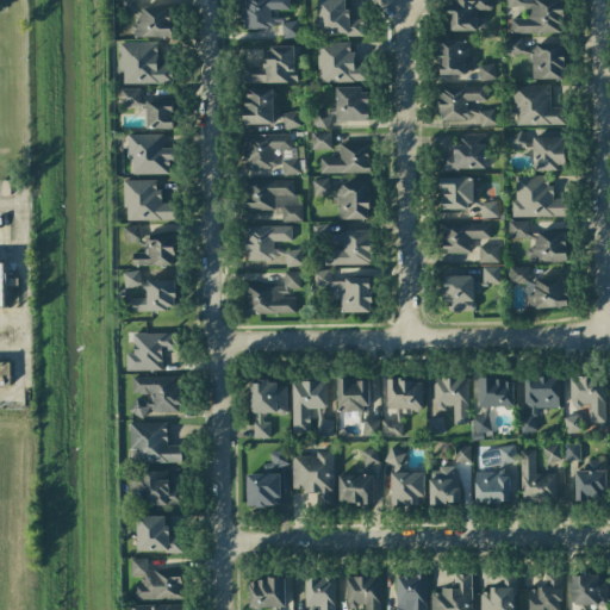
[(288,10),(288,0),(241,0),(242,29),(281,27),(281,38),(298,37),(298,22),(284,22),(284,17),(271,18),(271,10),(288,10)]
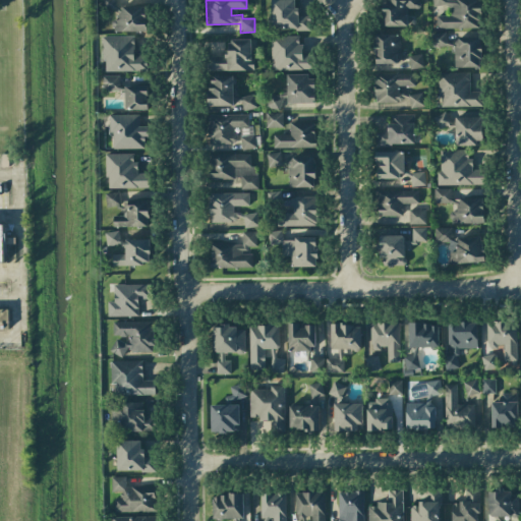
[(271,0),(271,30),(309,31),(309,16),(296,16),(296,0),(271,0)]
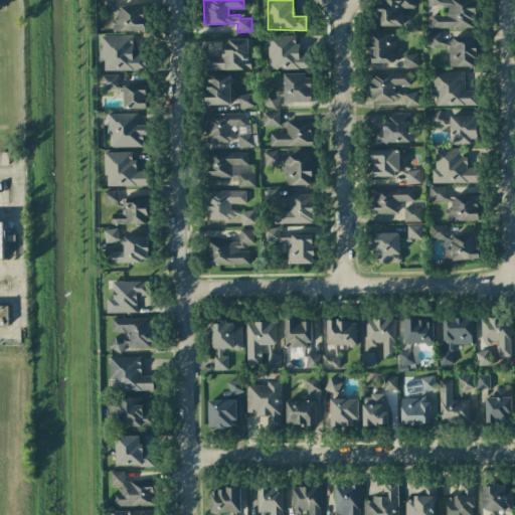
[(378,0),(379,26),(402,26),(402,8),(414,8),(413,0),(378,0)]
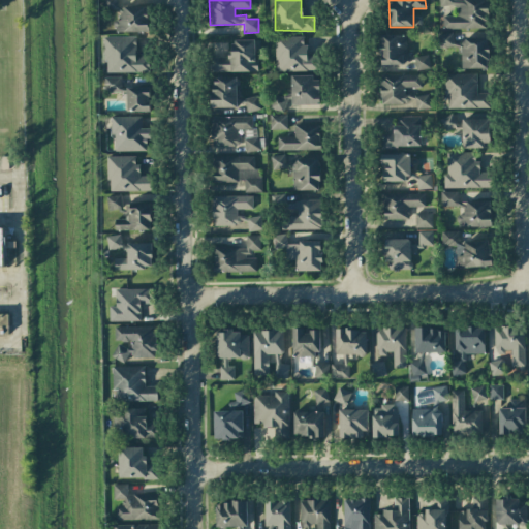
[(489,28),(488,0),(438,0),(438,7),(457,6),(458,16),(443,17),(443,29),(489,28)]
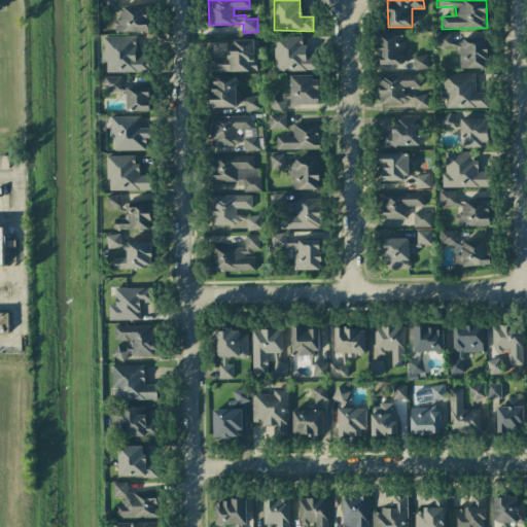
[(148,32),(147,6),(121,7),(121,20),(114,20),(114,32),(148,32)]
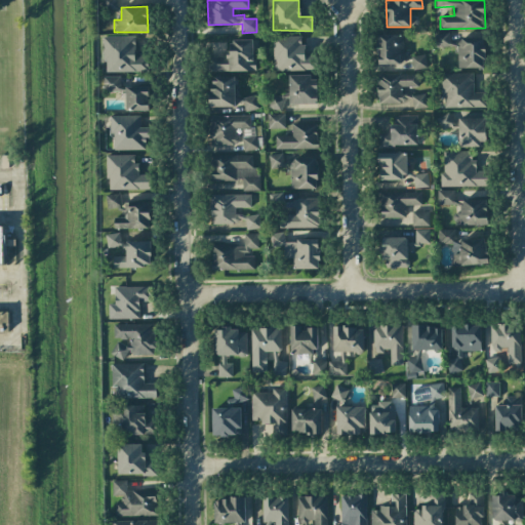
[(436,34),(436,47),(449,47),(449,34),(436,34)]
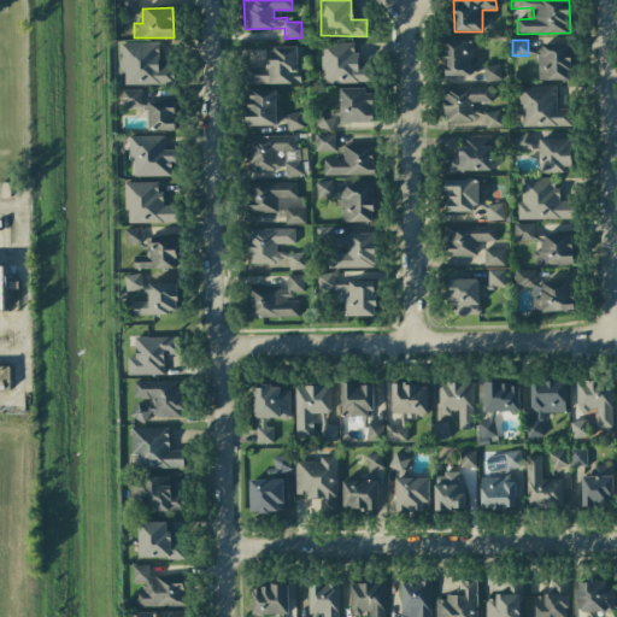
[(475,41),(444,41),(442,77),(470,77),(475,77),(475,41)]
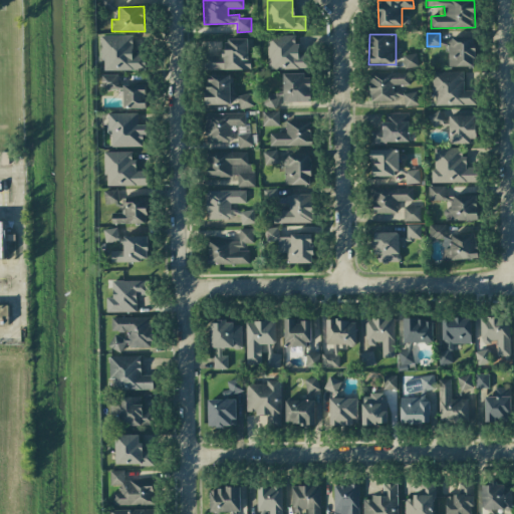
[(267,69),(308,69),(308,54),(298,54),(299,43),(294,43),(294,35),(268,35),(267,69)]
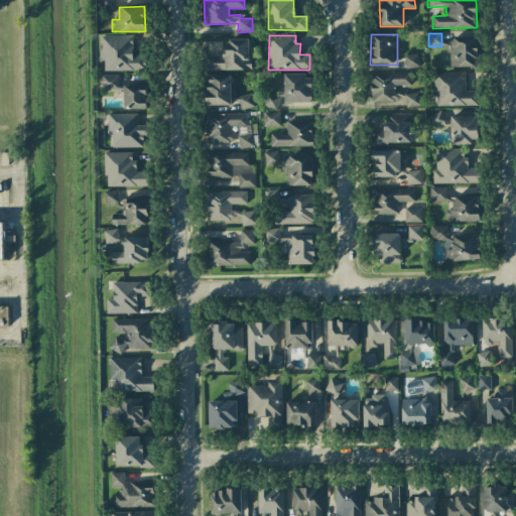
[(102,72),(145,71),(145,55),(133,55),(132,36),(102,36),(102,72)]
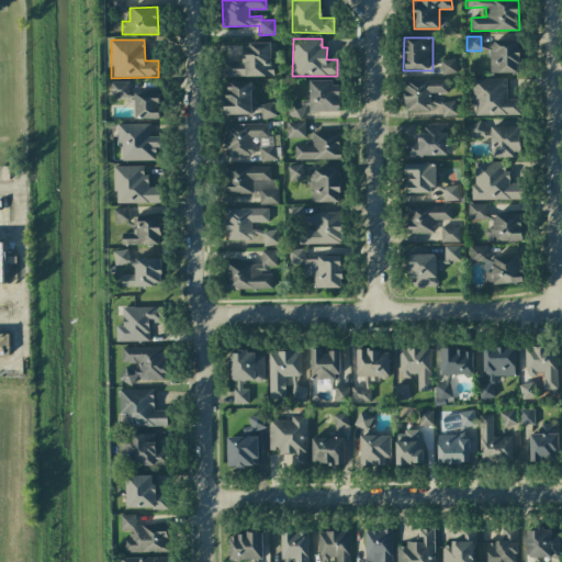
[(518,74),(519,42),(491,41),(490,72),(518,74)]
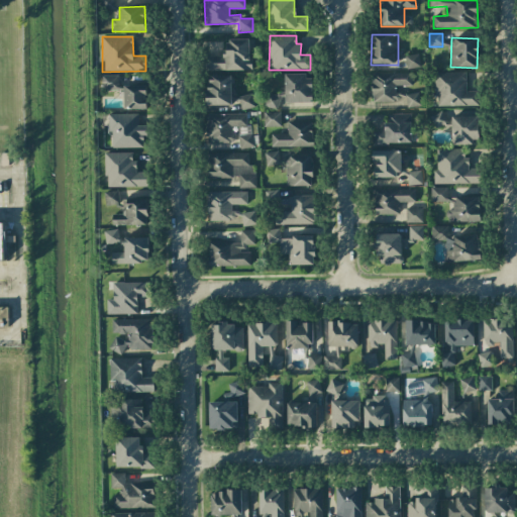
[(225,56),(206,56),(206,71),(250,70),(250,39),(225,39),(225,56)]
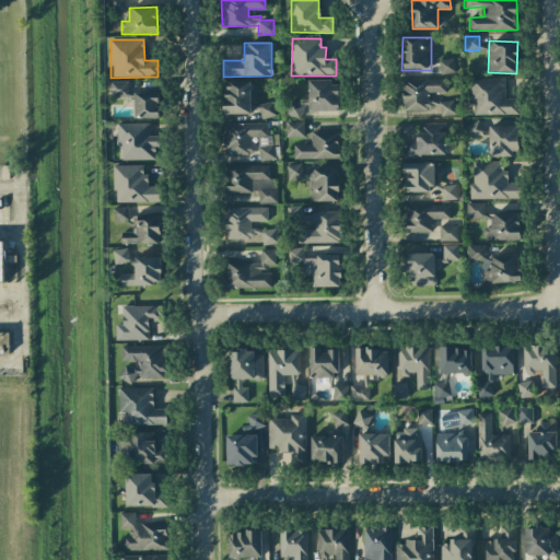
[(455,72),(453,58),(439,60),(441,74),(455,72)]
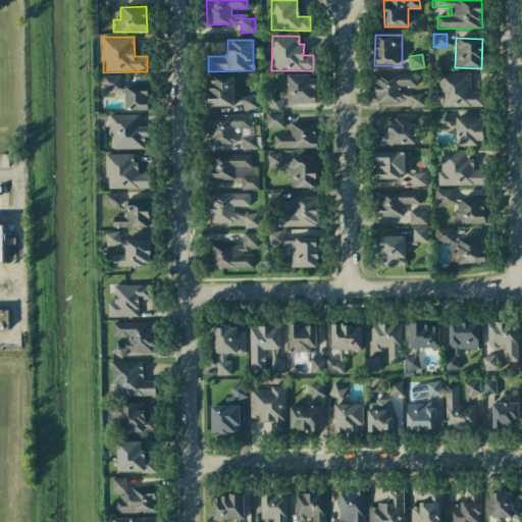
[(440,107),(483,106),(483,92),(470,93),(470,72),(439,73),(440,107)]
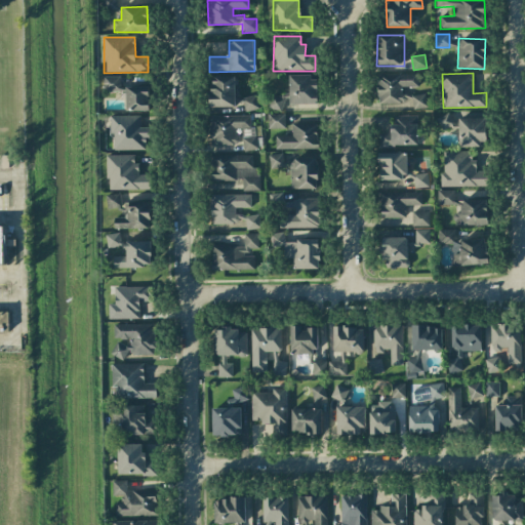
[(377,105),(412,104),(412,94),(402,94),(402,87),(418,87),(418,74),(376,75),(377,105)]
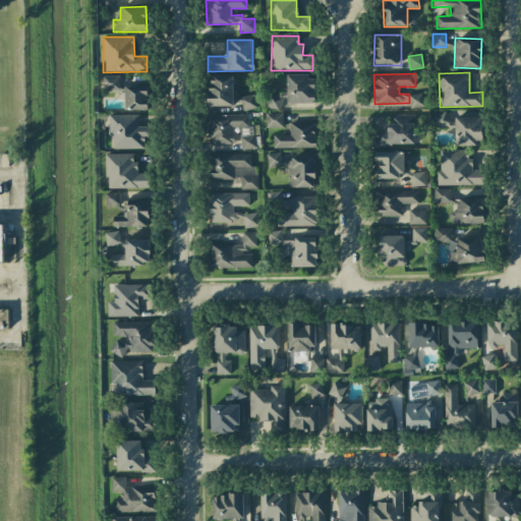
[(119,75),(102,75),(103,91),(120,91),(119,75)]
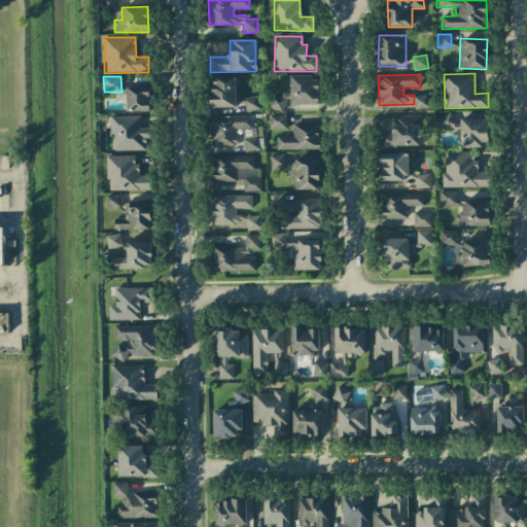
[(290,105),(319,104),(318,76),(290,77),(290,105)]
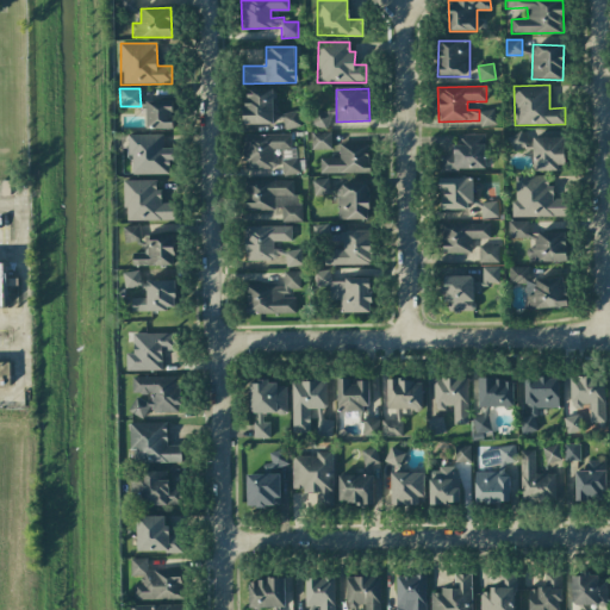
[(273,89),(243,89),(244,128),(299,125),(299,112),(273,113),(273,89)]
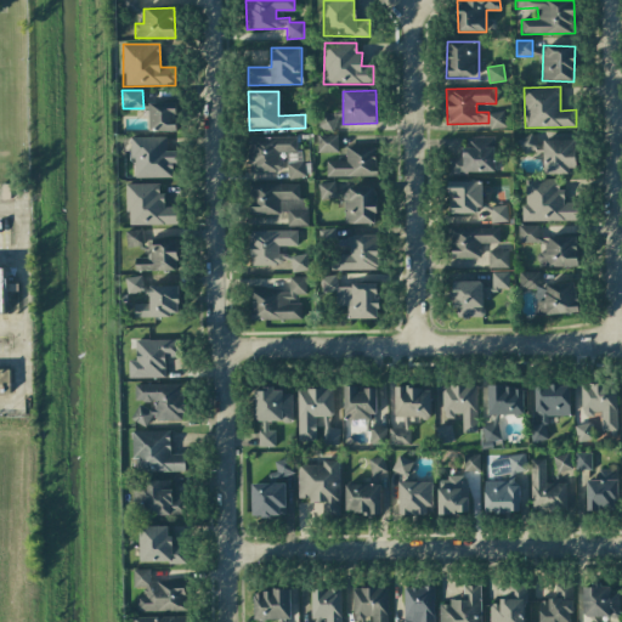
[(176,131),(177,103),(150,102),(150,131),(176,131)]
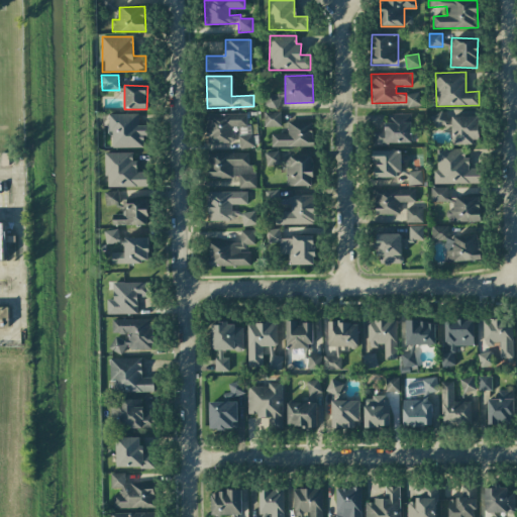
[(282,95),(268,91),(264,106),(278,110),(282,95)]
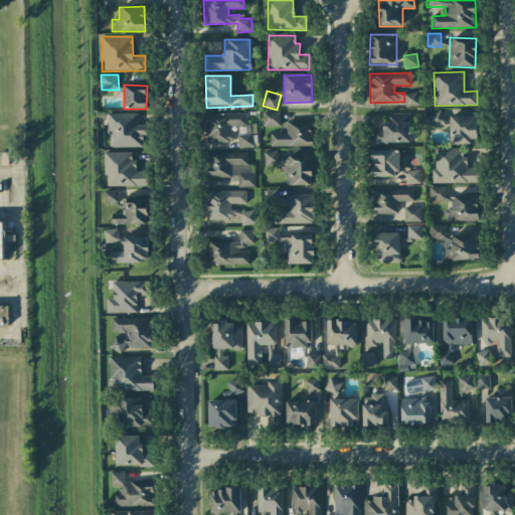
[(419,106),(417,93),(404,94),(406,108),(419,106)]
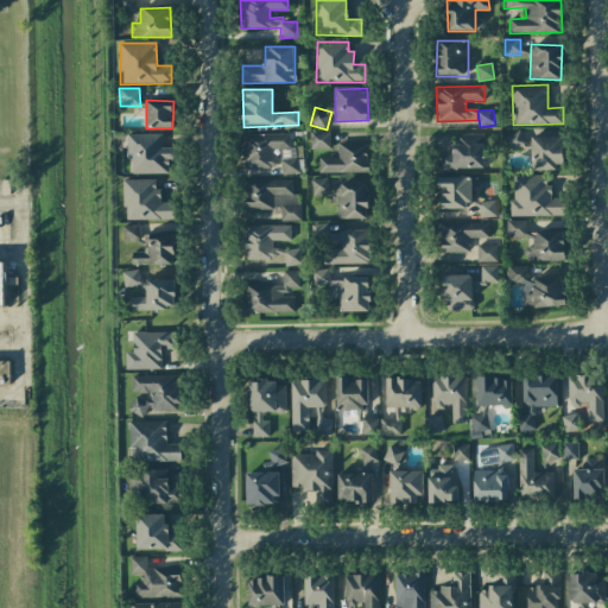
[(511,151),(526,144),(520,131),(505,138),(511,151)]
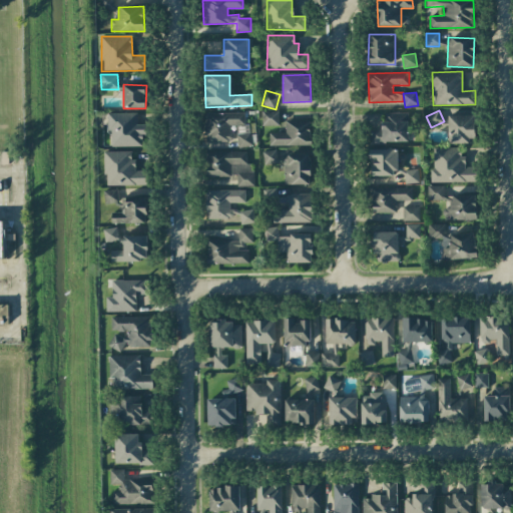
[(136,112),(108,113),(109,146),(142,146),(142,136),(145,135),(145,124),(137,124),(136,112)]
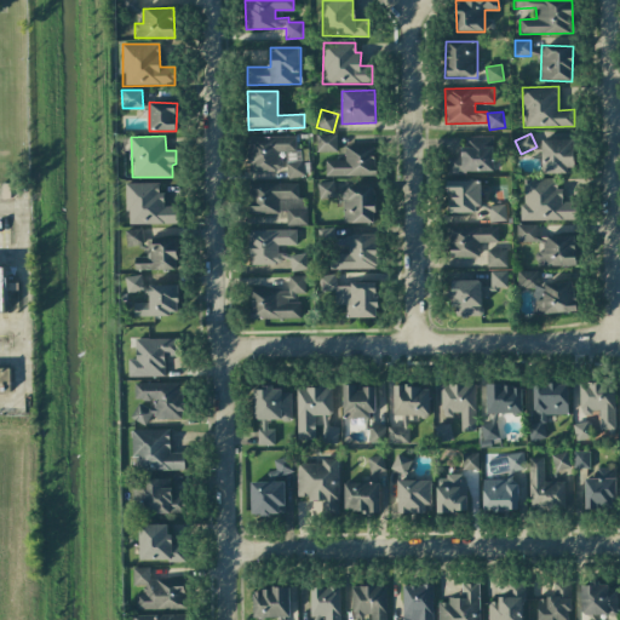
[(248,137),(248,172),(280,172),(280,154),(286,154),(286,177),(303,177),(303,150),(296,150),(296,136),(248,137)]
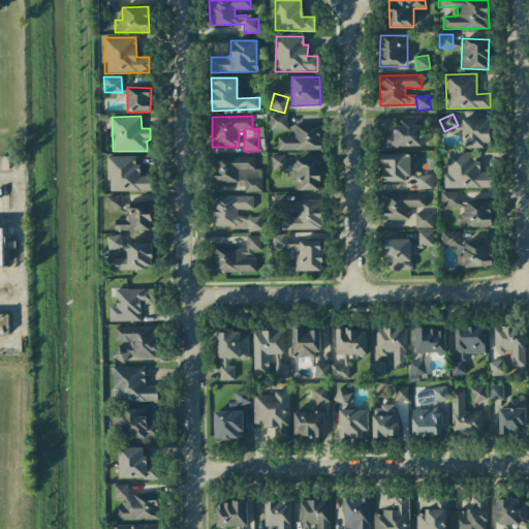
[(397,117),(397,126),(393,126),(394,134),(381,134),(381,148),(422,147),(421,116),(397,117)]
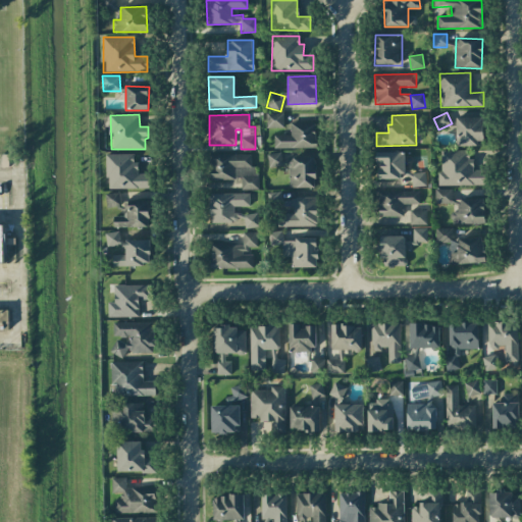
[(483,117),(456,117),(457,146),(483,146),(483,117)]
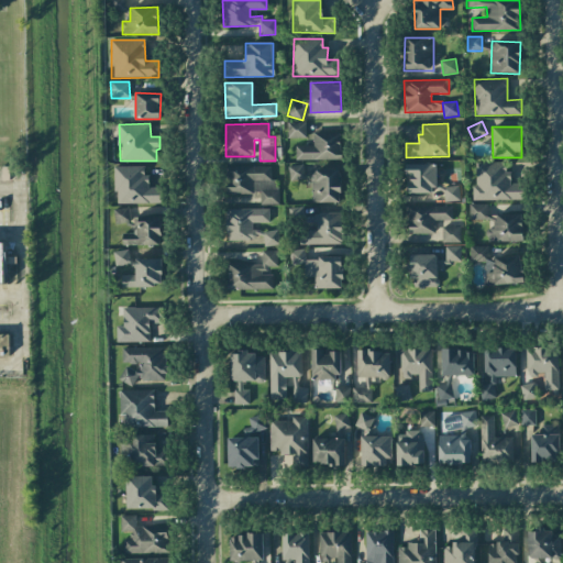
[(340,159),(340,132),(312,133),(312,146),(295,146),(296,161),(340,159)]
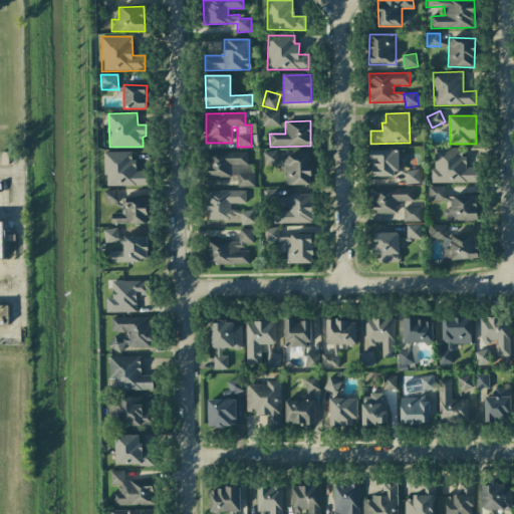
[(434,184),(479,183),(478,168),(466,168),(466,157),(462,157),(461,149),(433,149),(434,184)]
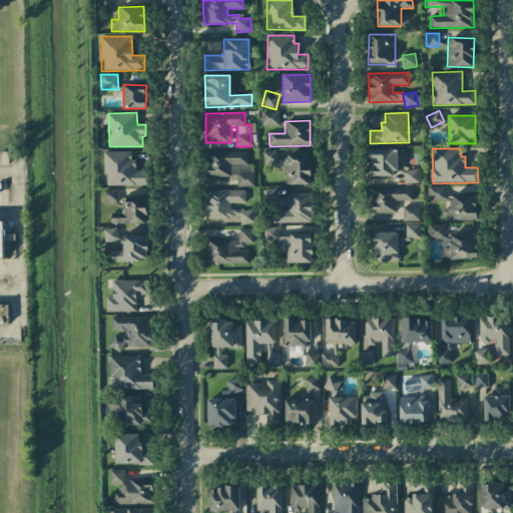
[(397,175),(396,149),(370,149),(370,176),(397,175)]
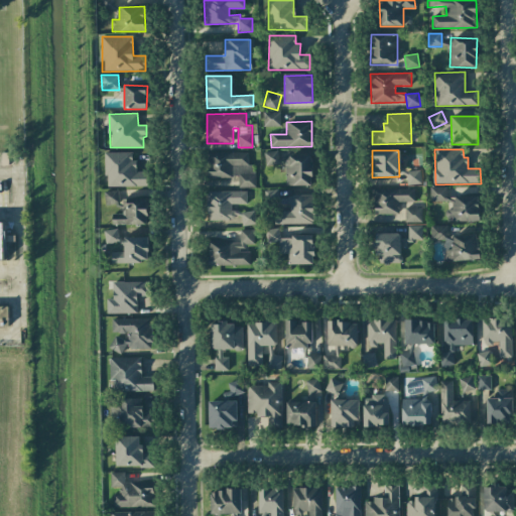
[(264,151),(264,165),(278,164),(278,151),(264,151)]
